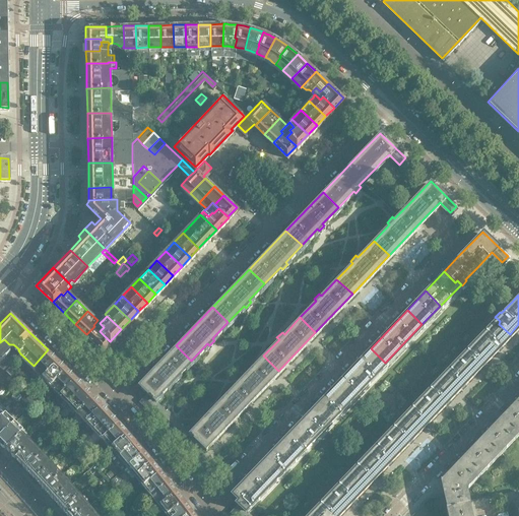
[(314,515),(315,515),(333,497),(351,477),(369,459),(388,439),(407,420),(426,400),(444,381),(462,363),(480,343),(499,324),(500,321),(497,318),(306,515),(314,515)]
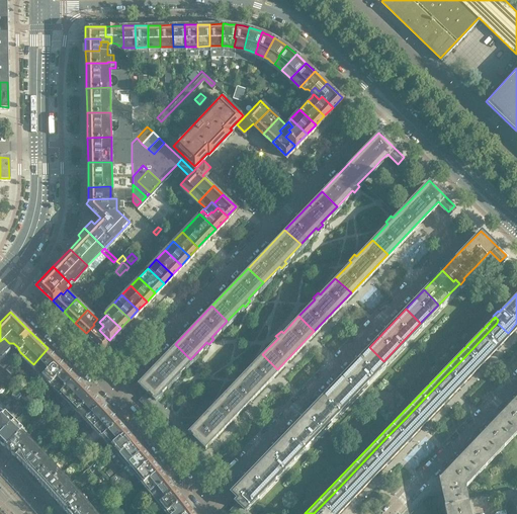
[(109,340),(99,330),(103,326),(99,322),(97,319),(93,324),(94,325),(86,333),(101,348),(109,340)]
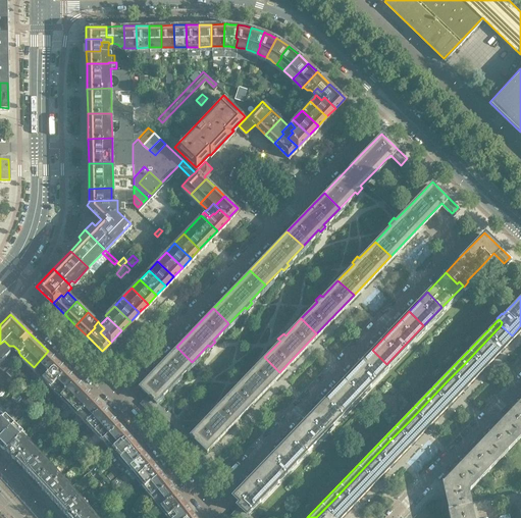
[(493,355),(512,335),(501,325),(482,345),(493,355)]
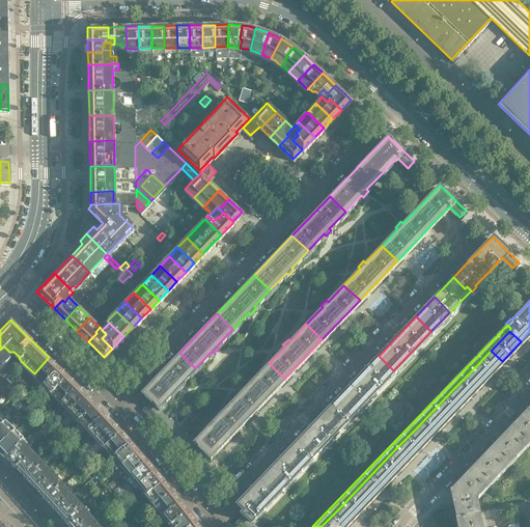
[(4,358),(9,353),(9,352),(4,347),(0,350),(0,365),(4,361),(4,358)]
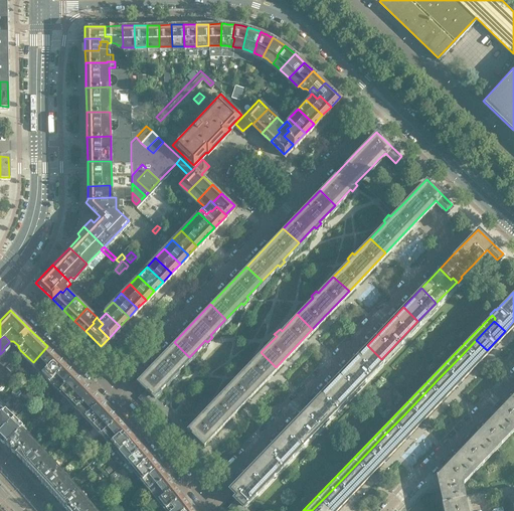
[(469,369),(487,350),(476,340),(458,359),(469,369)]
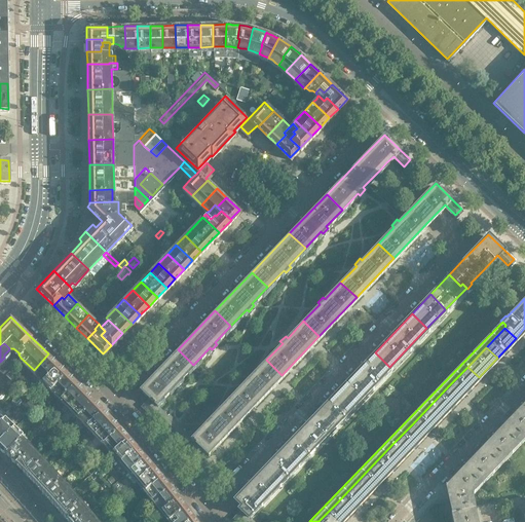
[(178,381),(193,365),(178,349),(141,388),(148,396),(156,404),(156,403),(173,386),(175,388),(180,383),(178,381)]
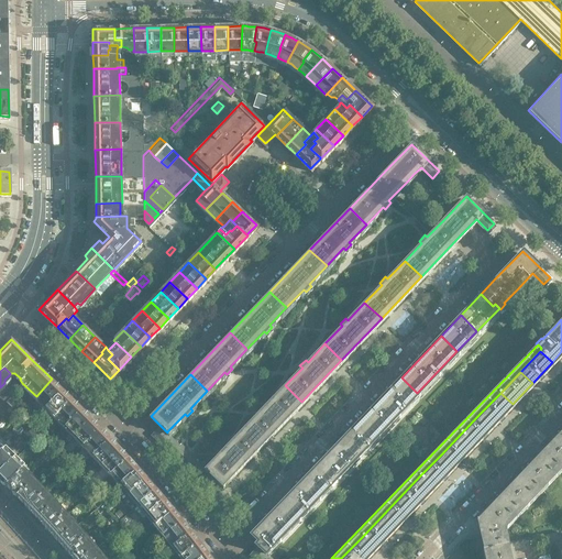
[(397,414),(417,393),(401,377),(381,398),(397,414)]
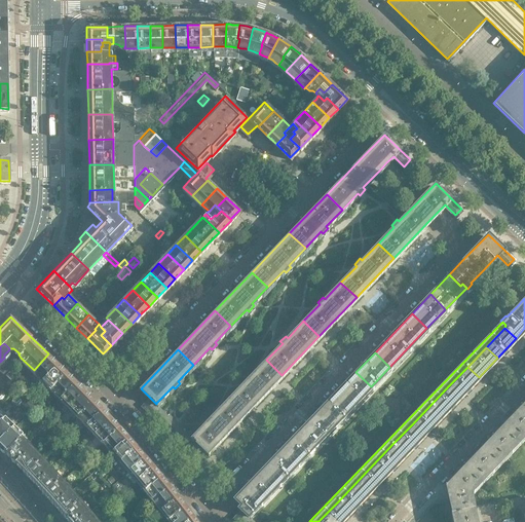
[(42,379),(58,363),(48,353),(34,370),(42,379)]
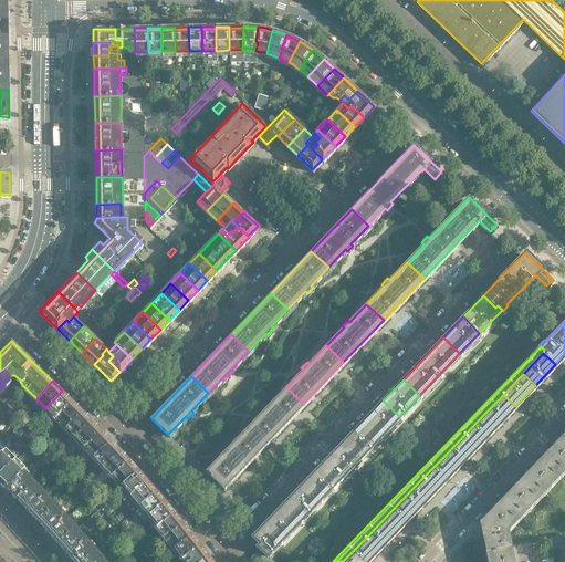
[(263,445),(303,404),(286,387),(270,405),(268,403),(261,409),(264,412),(247,429),(263,445)]
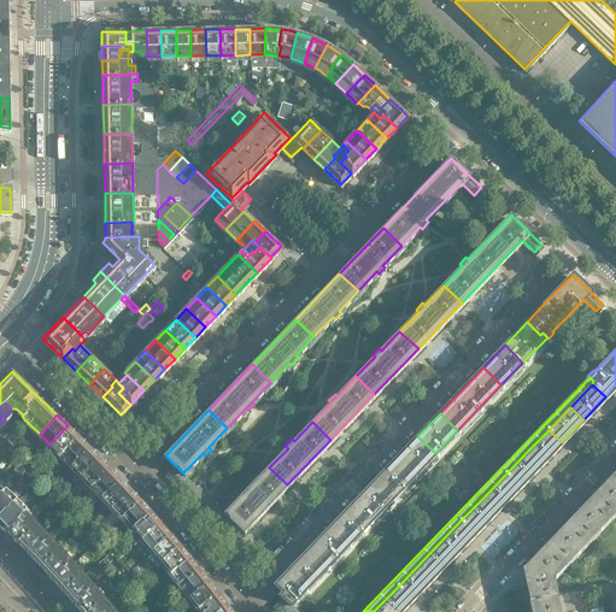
[(60,454),(78,435),(68,425),(50,445),(60,454)]
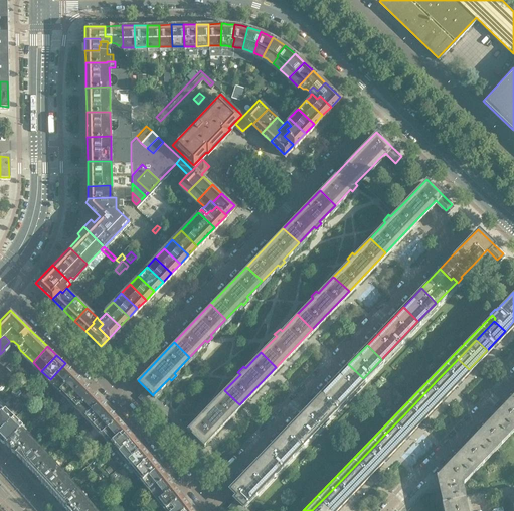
[(11,370),(16,365),(11,359),(6,365),(11,370)]
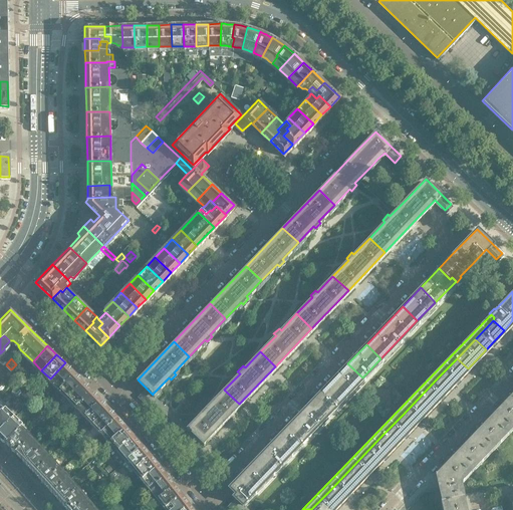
[(450,388),(468,368),(457,358),(439,376),(450,388)]
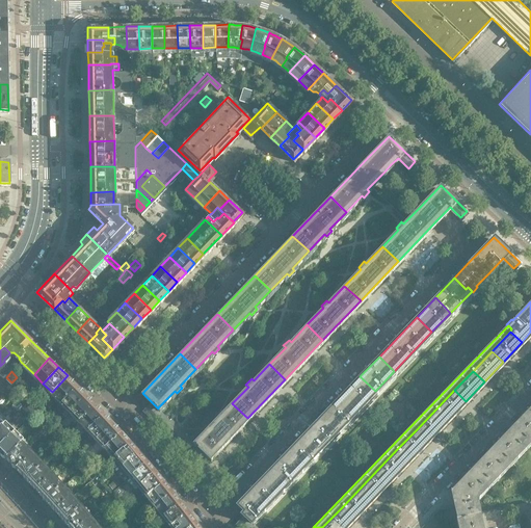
[(61,401),(76,385),(68,375),(52,392),(61,401)]
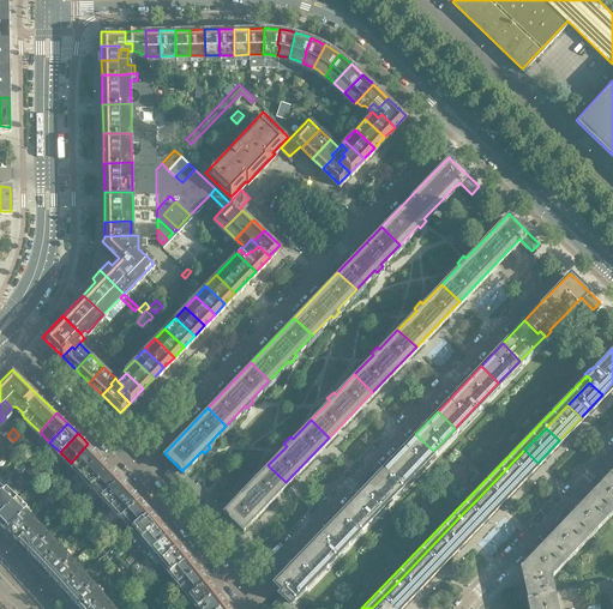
[(412,474),(433,451),(415,434),(394,456),(412,474)]
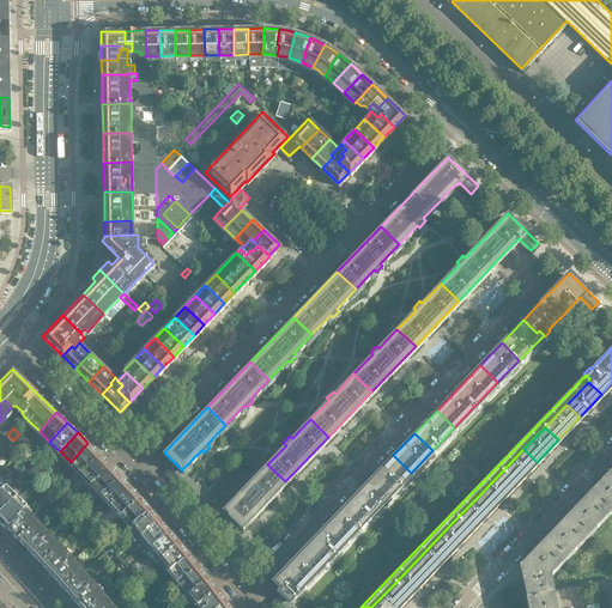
[(24,447),(17,439),(13,442),(20,449),(24,447)]
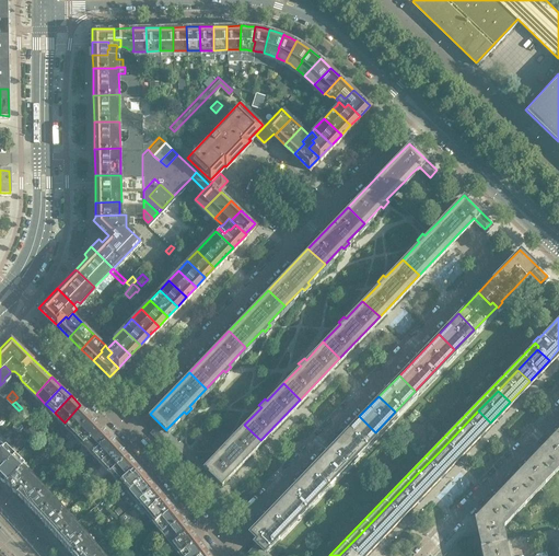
[(73,431),(90,415),(80,405),(65,423),(73,431)]
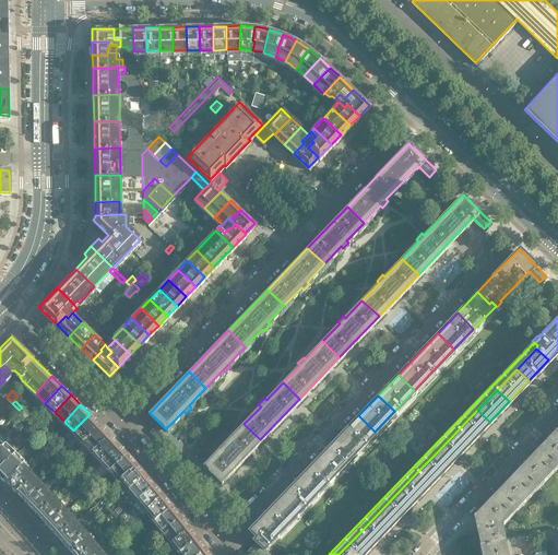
[(470,443),(489,422),(477,410),(458,430),(470,443)]
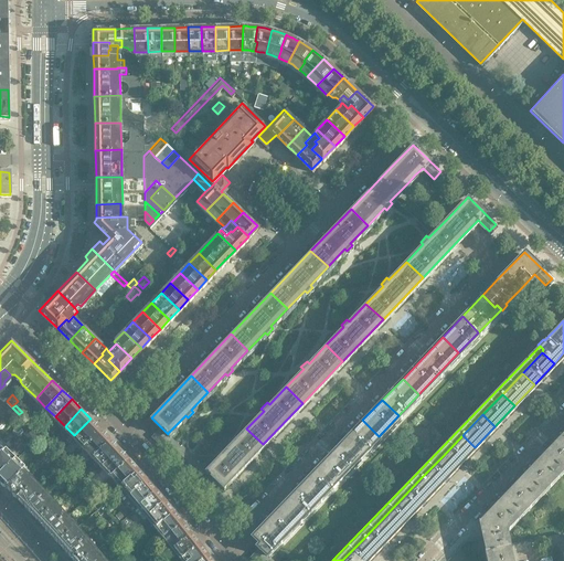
[(84,445),(100,427),(91,419),(74,435),(84,445)]
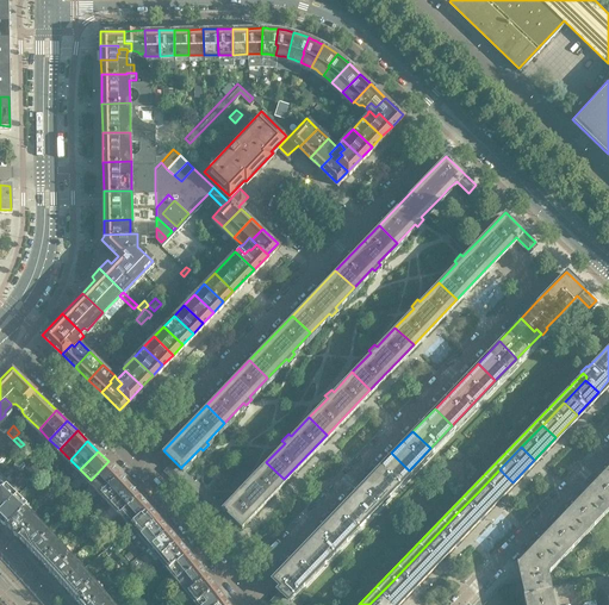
[(387,493),(409,471),(391,453),(370,475),(387,493)]
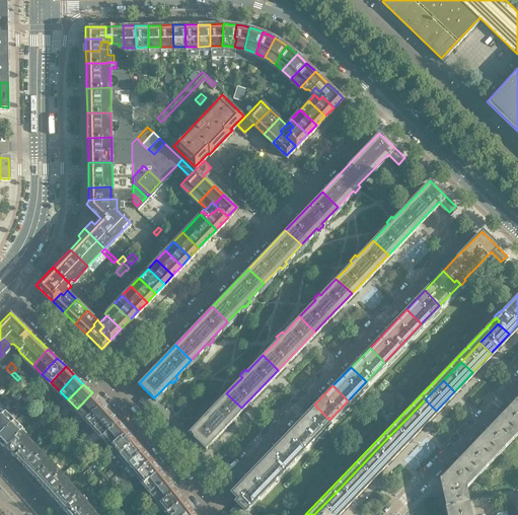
[(159,402),(154,397),(154,398),(146,390),(139,398),(152,411),(159,402)]
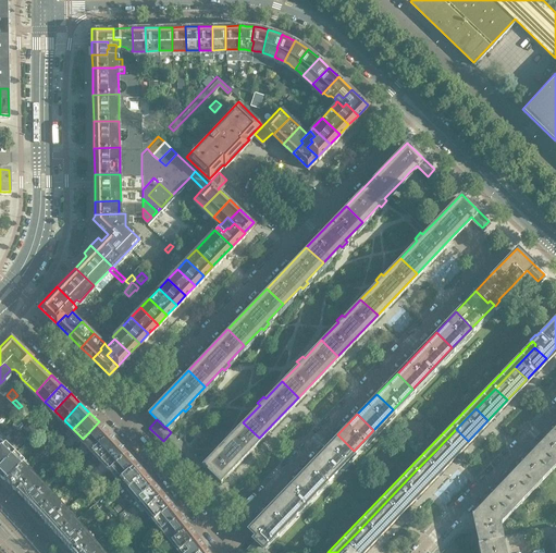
[(91,449),(108,431),(99,421),(83,439),(91,449)]
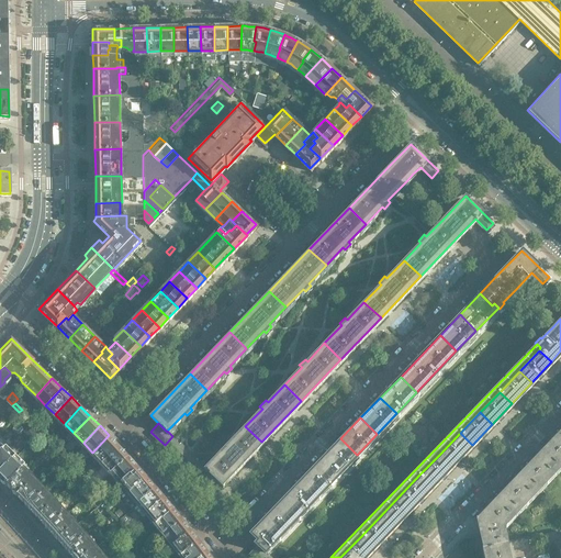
[(222,483),(261,442),(245,426),(228,444),(226,442),(220,447),(222,450),(205,468),(214,477),(222,483)]
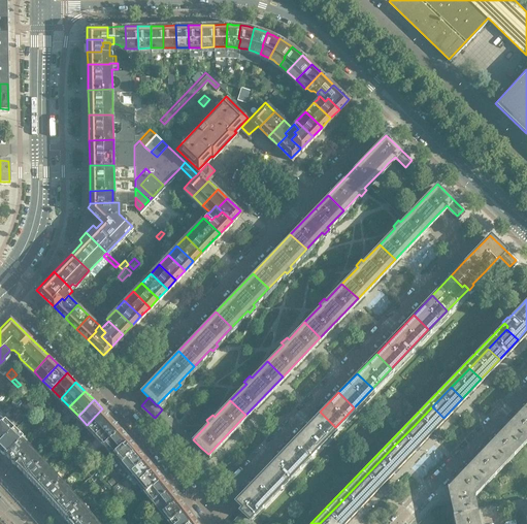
[(526,426),(526,404),(516,416),(526,426)]
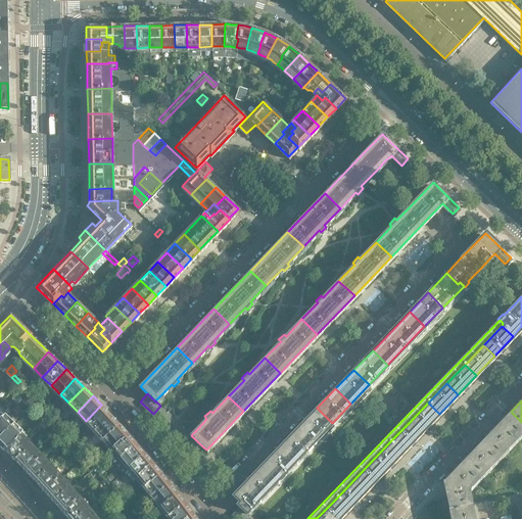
[(421,433),(439,414),(428,403),(410,422),(421,433)]
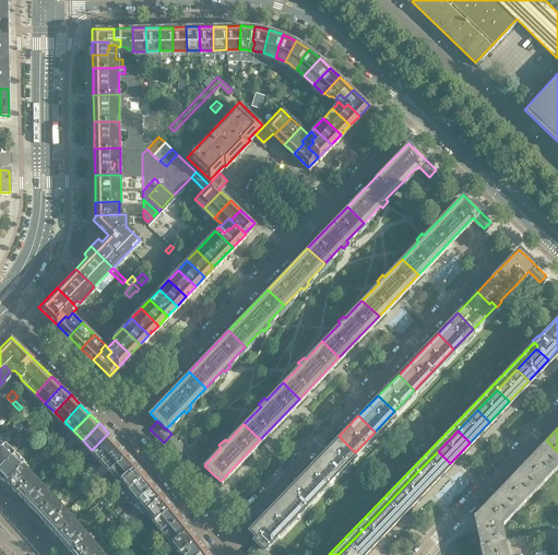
[(101,459),(118,443),(108,433),(92,450),(101,459)]
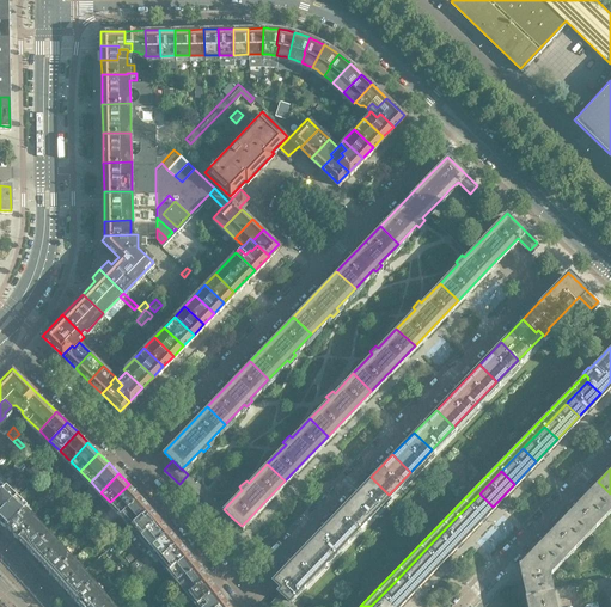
[(213,496),(206,489),(195,478),(194,480),(188,474),(179,484),(209,513),(218,503),(212,497),(213,496)]
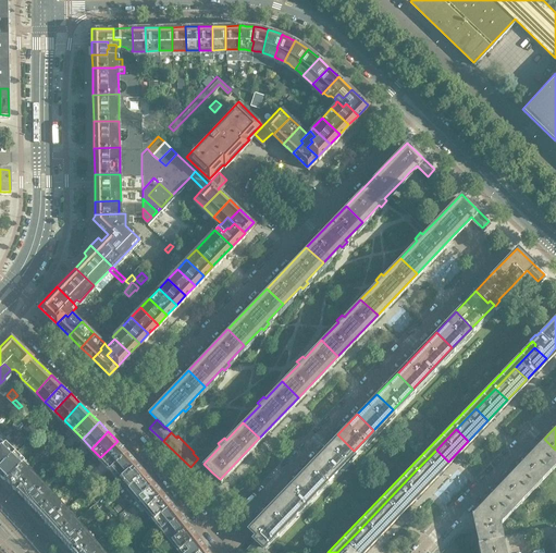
[(334,470),(354,451),(337,434),(318,455),(334,470)]
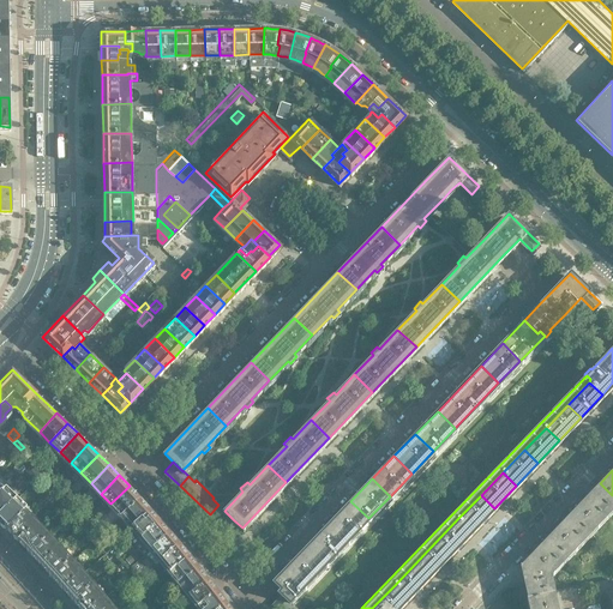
[(596,524),(612,505),(612,495),(600,483),(578,507),(596,524)]
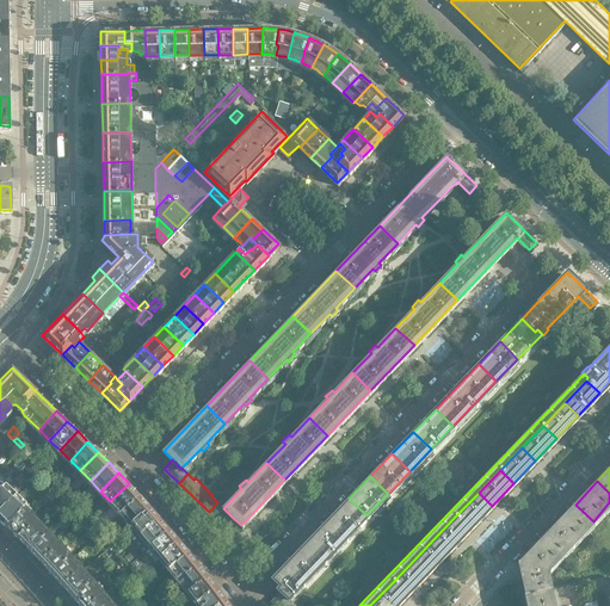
[(121,511),(139,494),(129,483),(110,501),(119,512),(121,512),(121,511)]
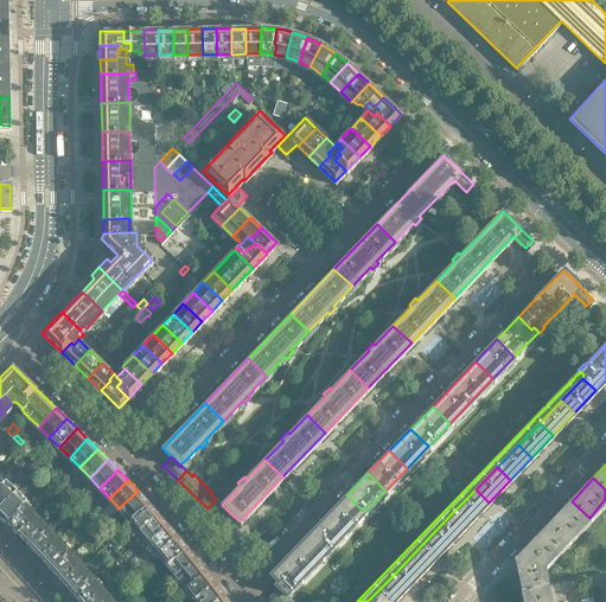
[(0,505),(14,492),(4,481),(0,484),(0,505)]
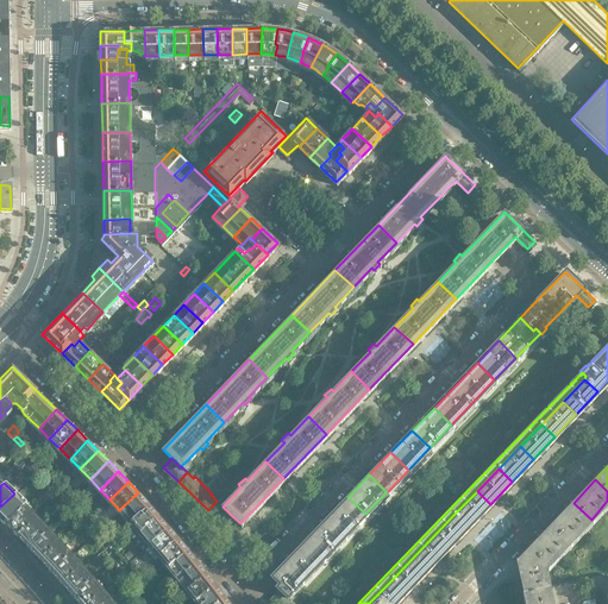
[(468,527),(490,504),(477,491),(455,514),(468,527)]
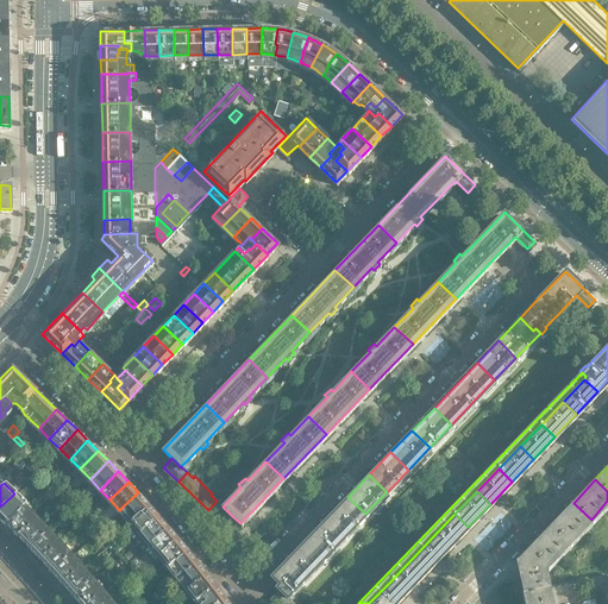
[(130,521),(148,504),(138,492),(120,509),(120,510),(130,521)]
